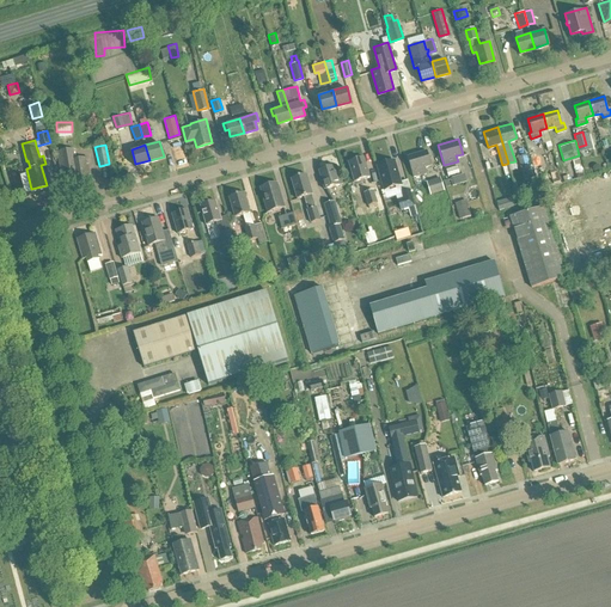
[(74,157),(73,146),(56,149),(60,172),(63,172),(66,181),(87,176),(86,172),(90,172),(86,154),(74,157)]
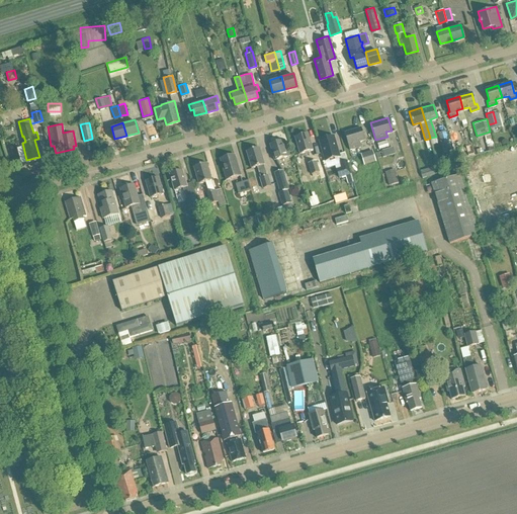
[(344,131),(349,148),(354,146),(360,145),(359,140),(364,139),(360,125),(344,131)]
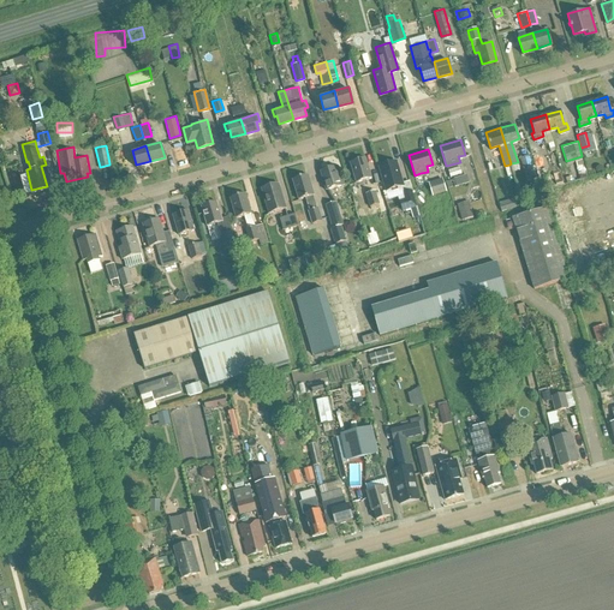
[(520,155),(526,175),(535,173),(529,153),(520,155)]
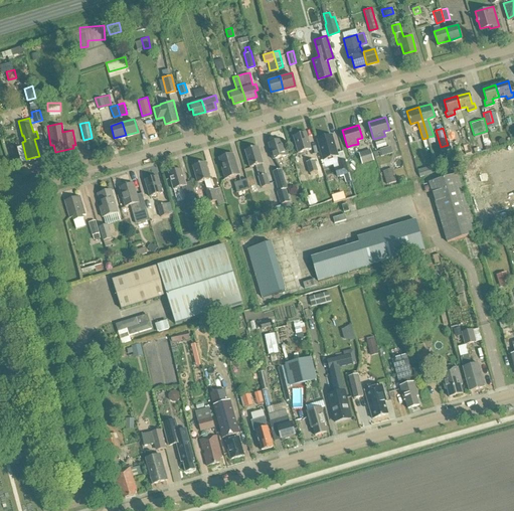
[(310,147),(305,130),(293,134),(298,151),(310,147)]
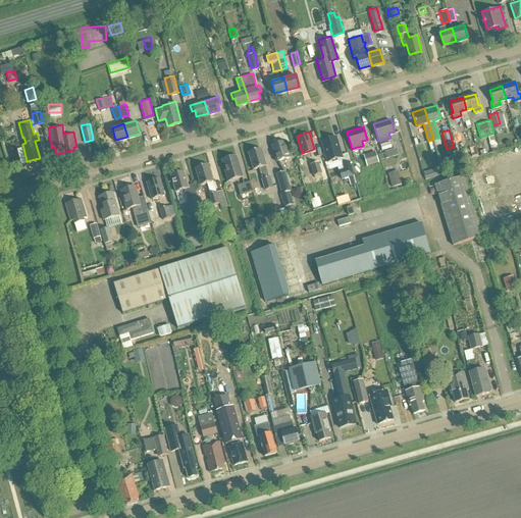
[(487,136),(491,150),(499,148),(495,134),(487,136)]
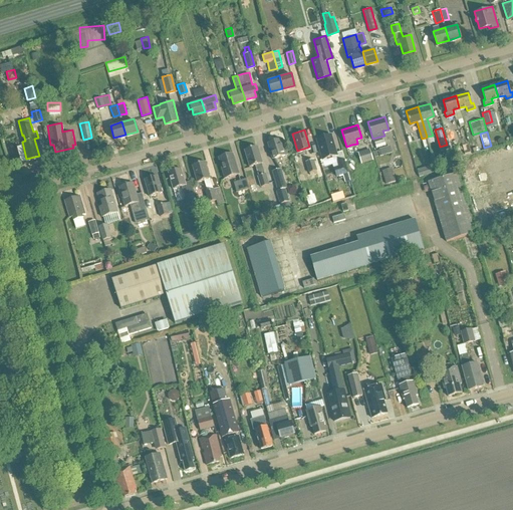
[(336,154),(330,133),(316,138),(322,158),(336,154)]
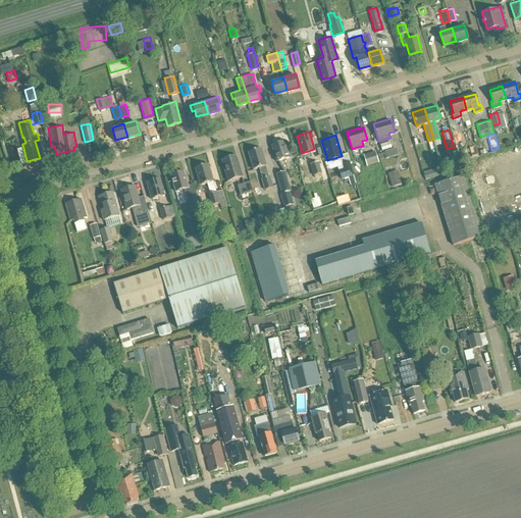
[(287,150),(283,140),(271,144),(276,159),(285,156),(285,158),(288,157),(288,156),(292,155),(290,149),(287,150)]
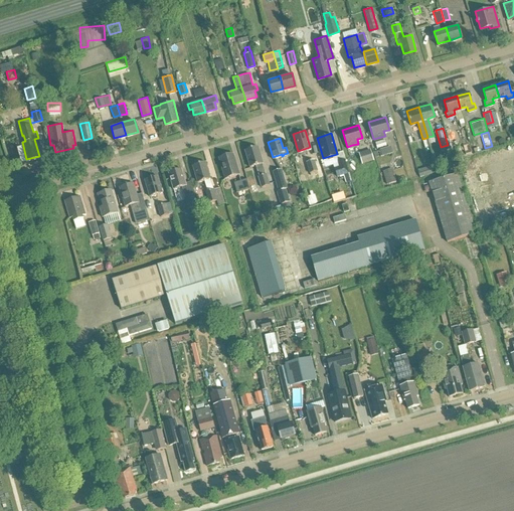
[(465,153),(471,151),(468,141),(462,142),(465,153)]
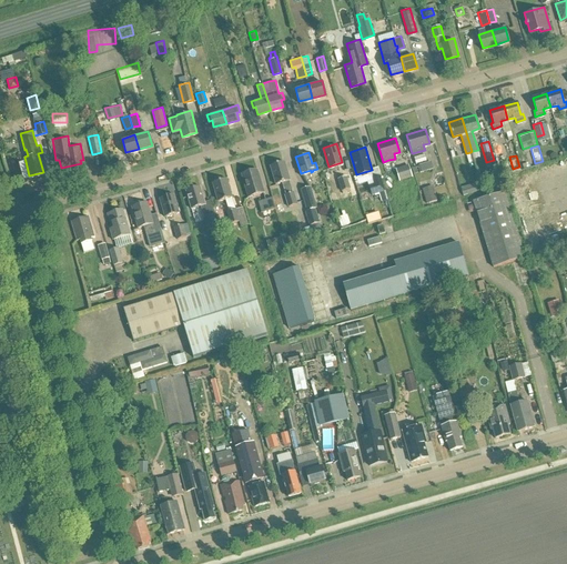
[(431,159),(418,162),(421,170),(433,167),(431,159)]
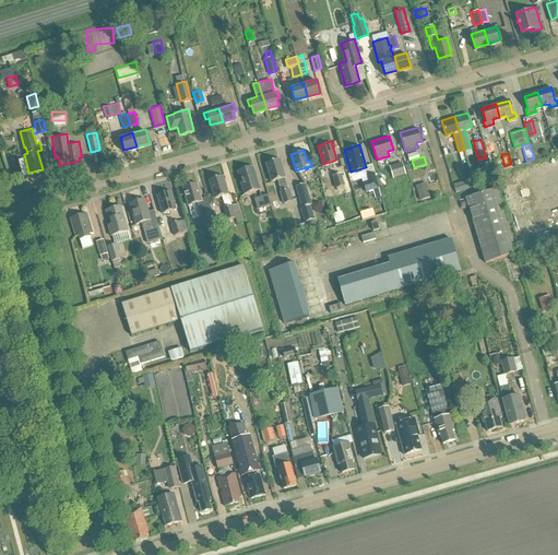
[(280,157),(265,161),(271,179),(277,178),(281,189),(287,187),(284,176),(285,175),(280,157)]
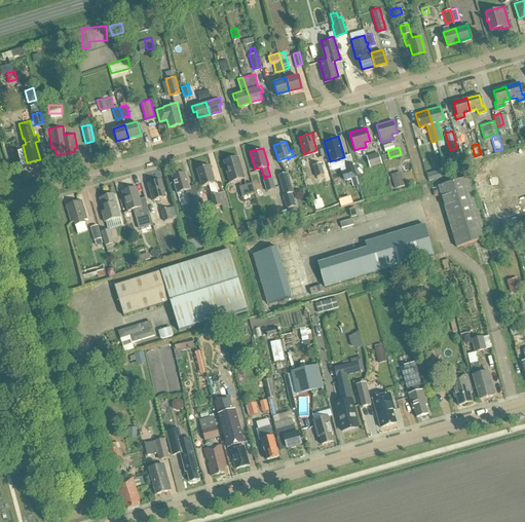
[(378,150),(366,153),(369,165),(381,161),(378,150)]
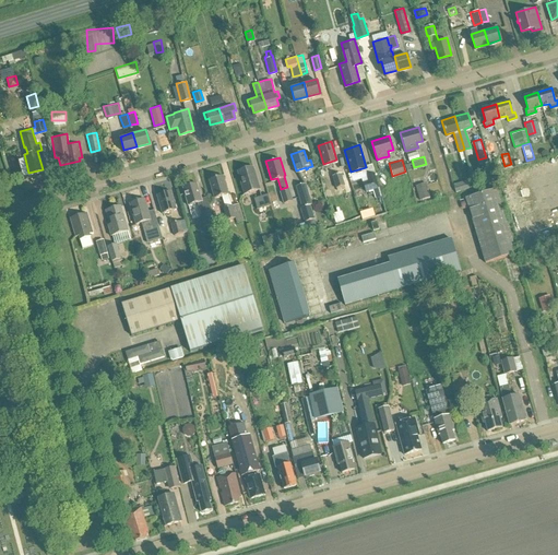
[(259,188),(252,165),(237,169),(244,192),(259,188)]
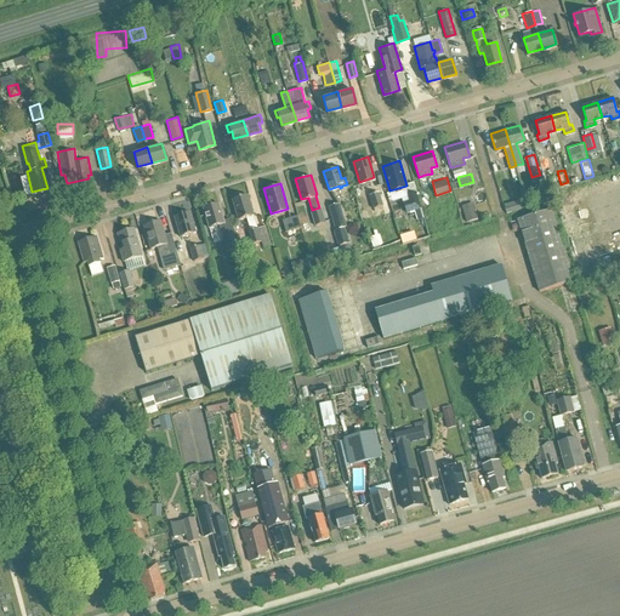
[(371,206),(376,205),(377,205),(382,204),(379,190),(368,193),(371,206)]
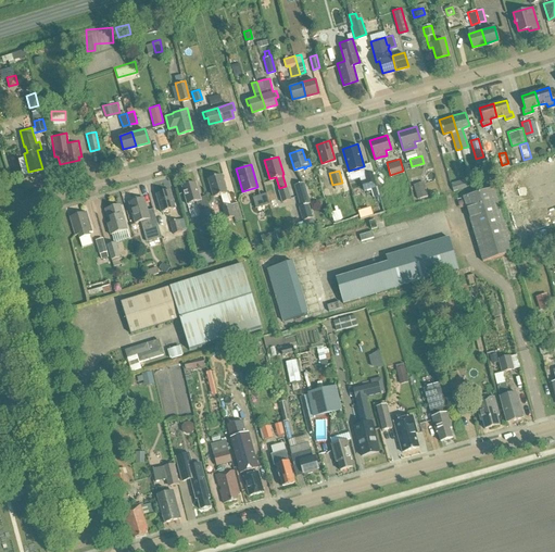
[(378,193),(376,185),(371,171),(364,173),(366,178),(361,179),(363,188),(370,187),(373,195),(378,193)]
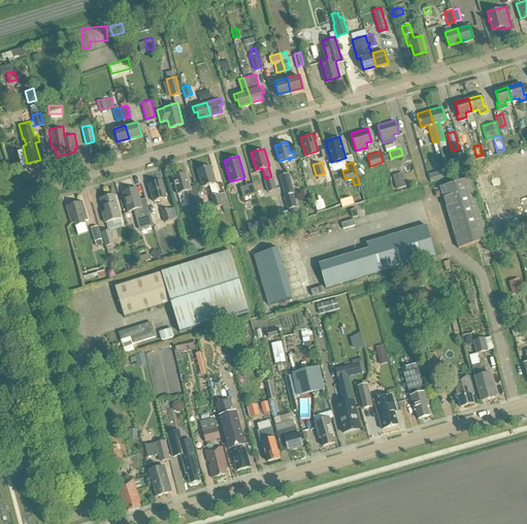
[(202,186),(215,182),(210,164),(197,168),(202,186)]
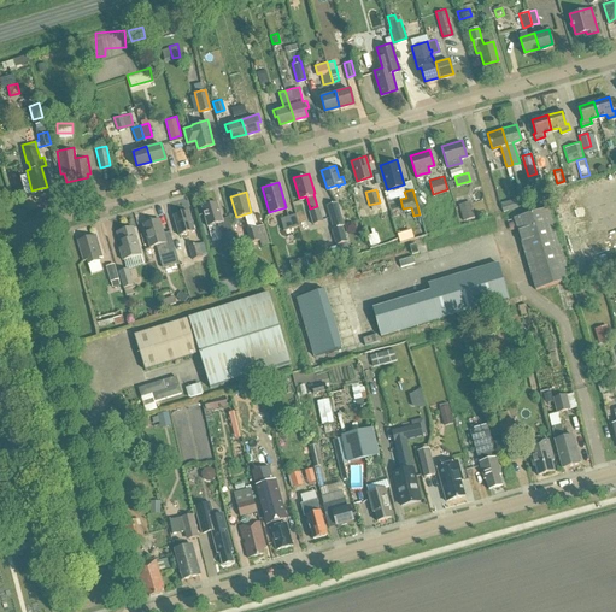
[(336,199),(326,202),(333,225),(333,227),(341,223),(344,223),(336,199)]
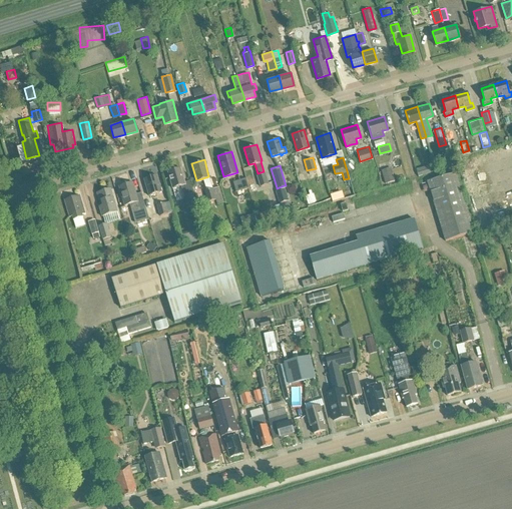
[(381,168),(385,181),(394,178),(390,165),(381,168)]
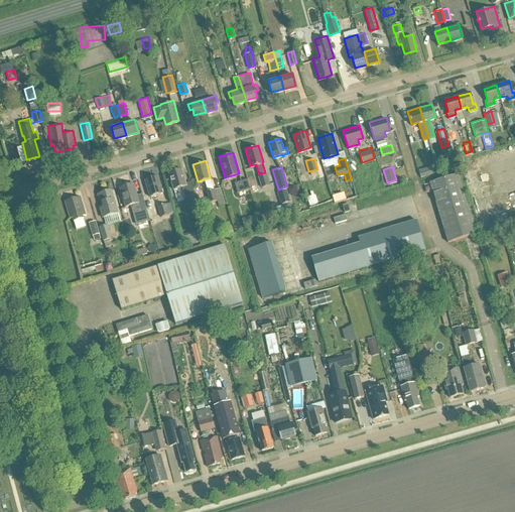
[(185,200),(196,197),(190,179),(185,181),(181,167),(168,171),(173,187),(181,184),(185,200)]
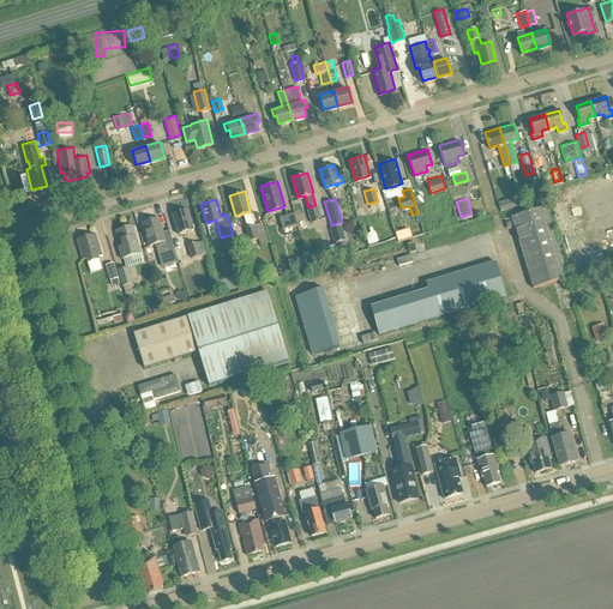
[(307,207),(306,207),(310,221),(316,219),(320,218),(317,205),(316,205),(308,207),(307,207)]
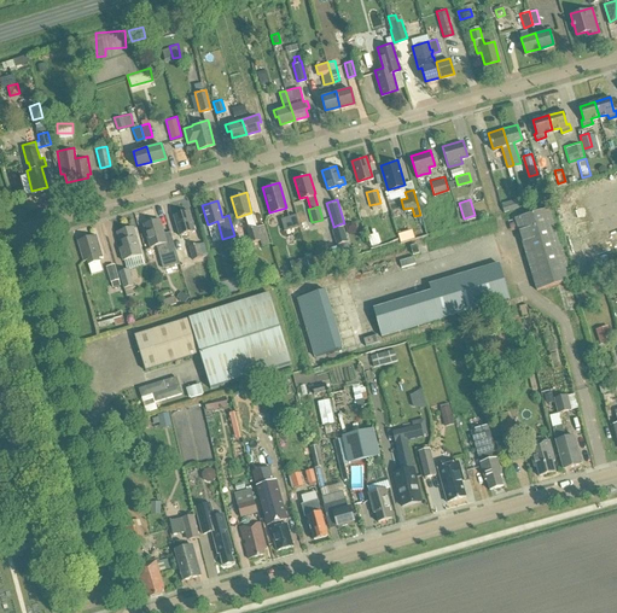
[(536,287),(570,278),(549,206),(514,216),(536,287)]
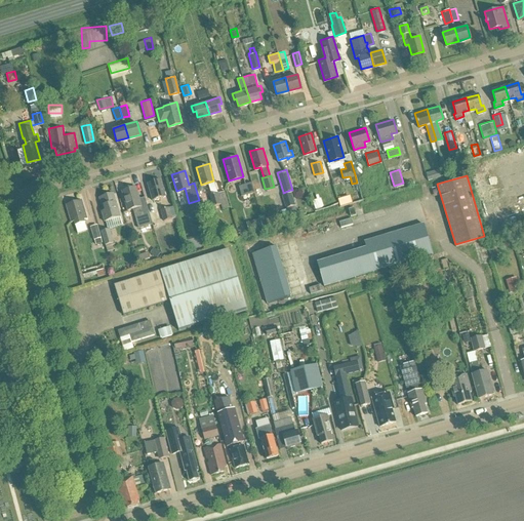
[(165,195),(160,177),(147,182),(152,198),(165,195)]
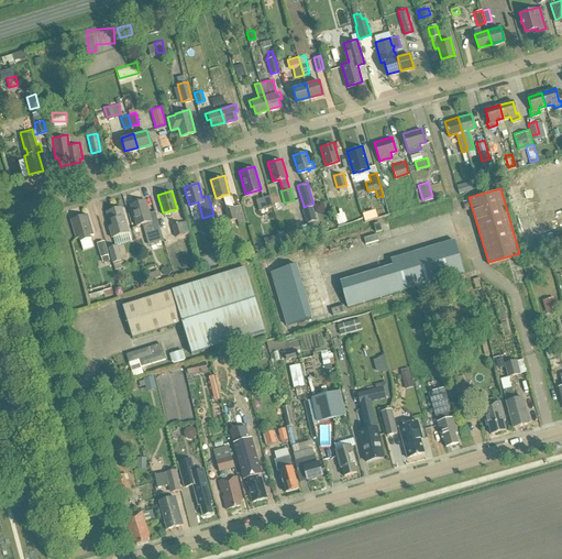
[(259,208),(272,205),(268,194),(255,197),(259,208)]
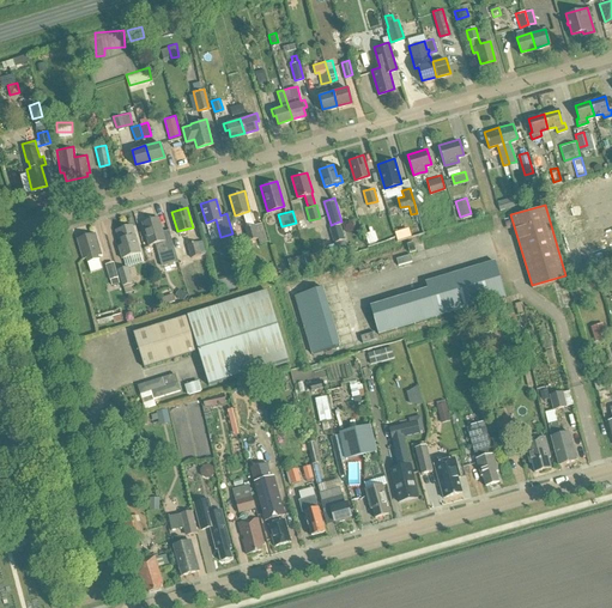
[(156,241),(158,249),(163,263),(177,259),(173,244),(168,228),(162,230),(158,216),(141,220),(149,243),(156,241)]
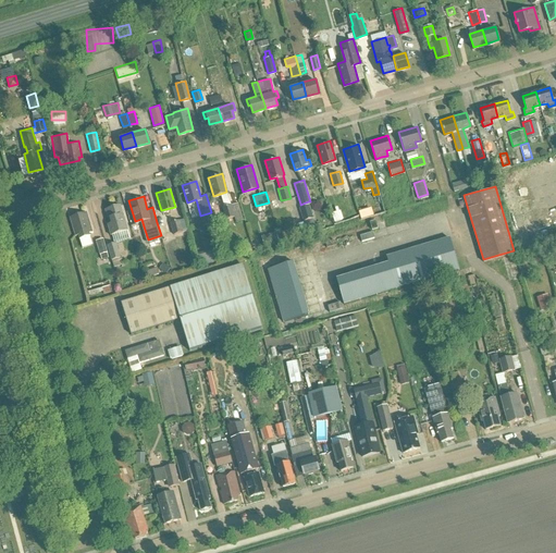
[(231,203),(234,213),(234,214),(235,220),(243,218),(241,211),(237,200),(231,203)]
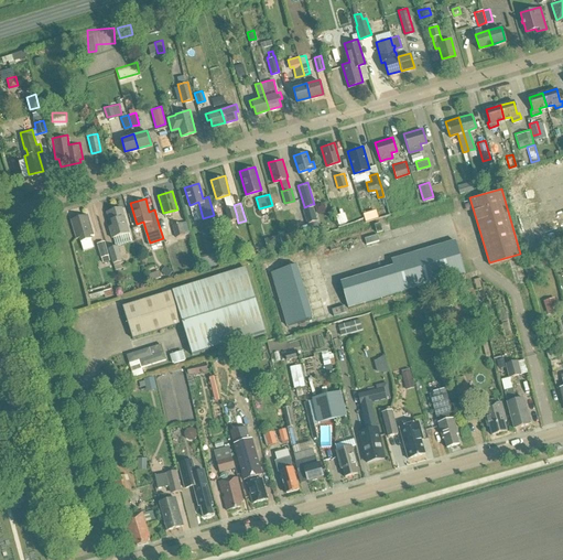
[(304,207),(302,207),(310,234),(318,232),(315,218),(316,218),(312,204),(304,207)]
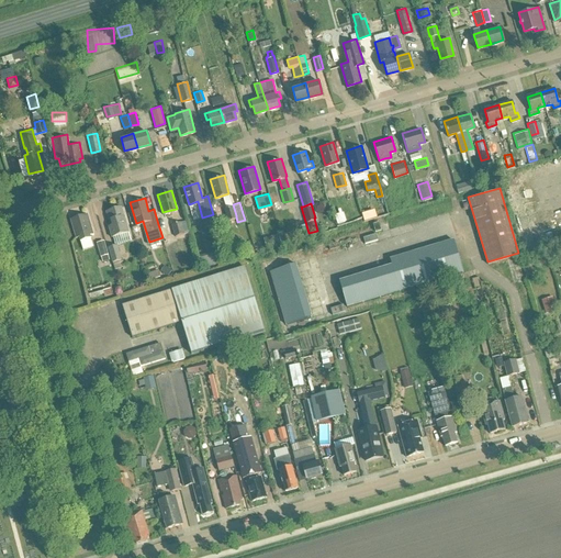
[(128,230),(121,204),(105,209),(110,224),(108,224),(111,235),(128,230)]
